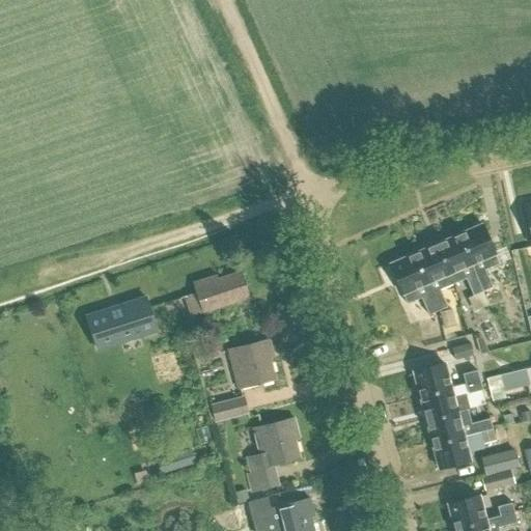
[(457,234),(470,263),(494,254),(481,225),(457,234)]
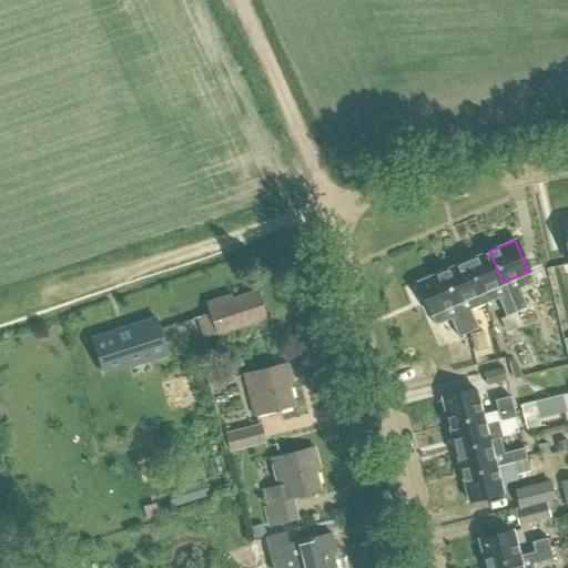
[(515,312),(503,282),(489,251),(465,262),(484,304),(497,297),(505,316),(515,312)]
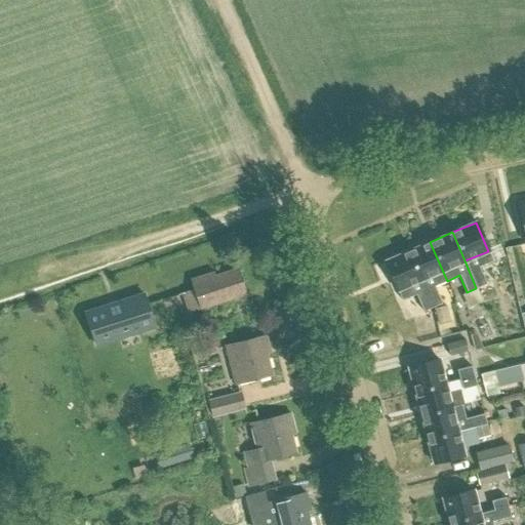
[(447,281),(430,242),(407,251),(432,308),(441,304),(434,286),(447,281)]
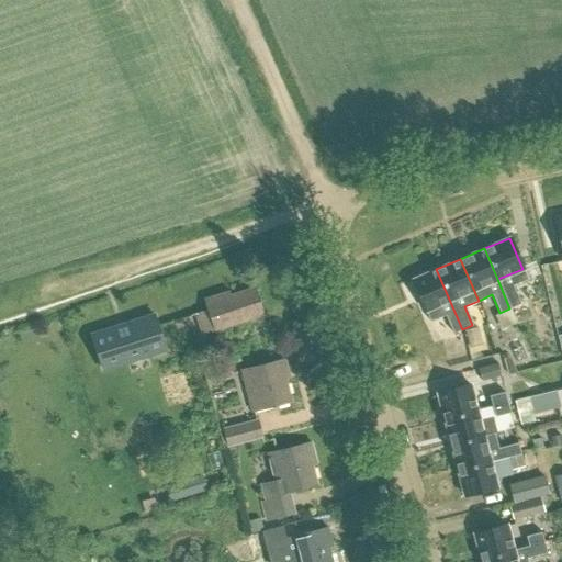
[(462,329),(436,269),(412,280),(425,311),(429,322),(445,315),(452,333),(462,329)]
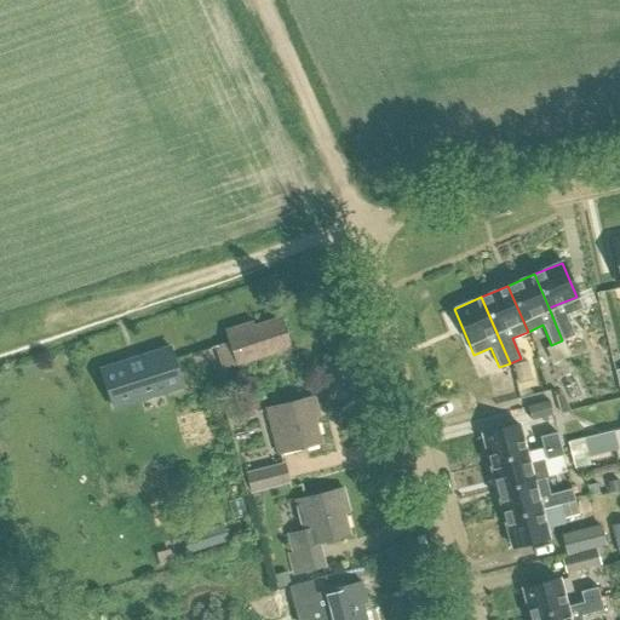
[(224,331),(236,365),(290,348),(280,317),(253,326),(252,322),(224,331)]
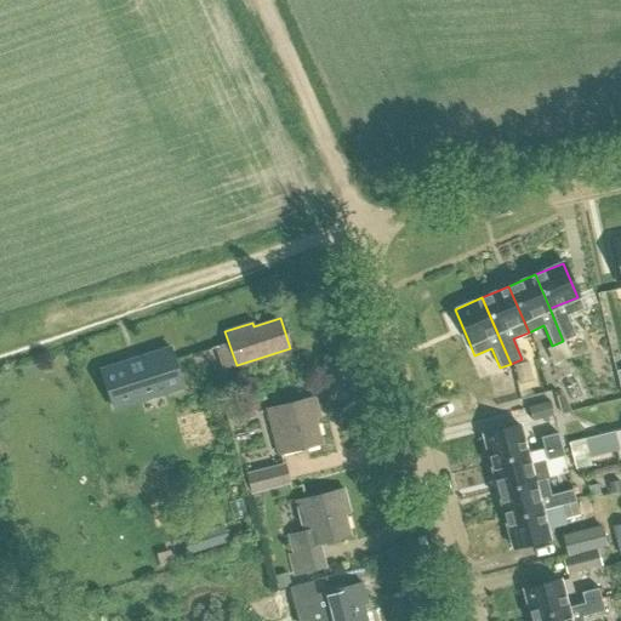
[(101,371),(113,408),(142,399),(140,392),(158,386),(160,393),(182,386),(170,349),(101,371)]
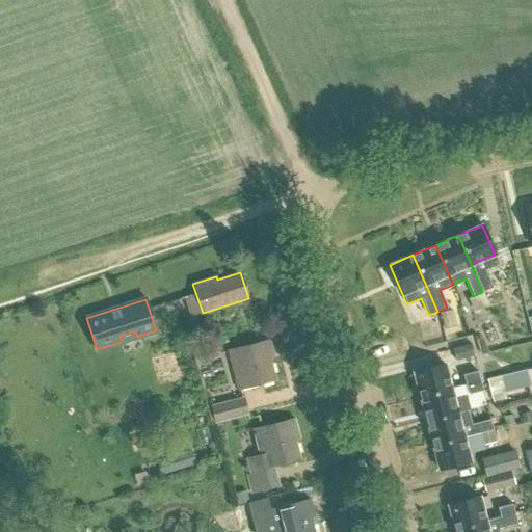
[(228,350),(238,390),(274,380),(264,341),(228,350)]
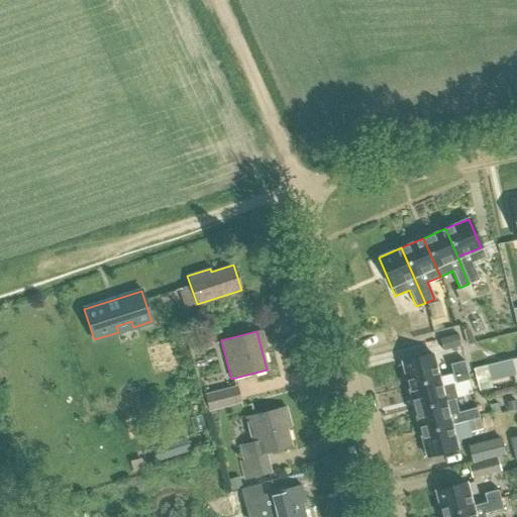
[(508,349),(516,348),(516,332),(507,333),(508,349)]
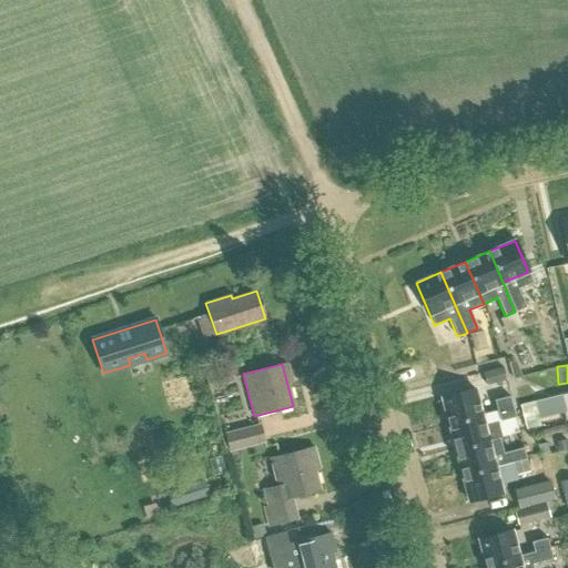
[(501,381),(501,385),(507,383),(504,366),(484,372),(487,384),(501,381)]
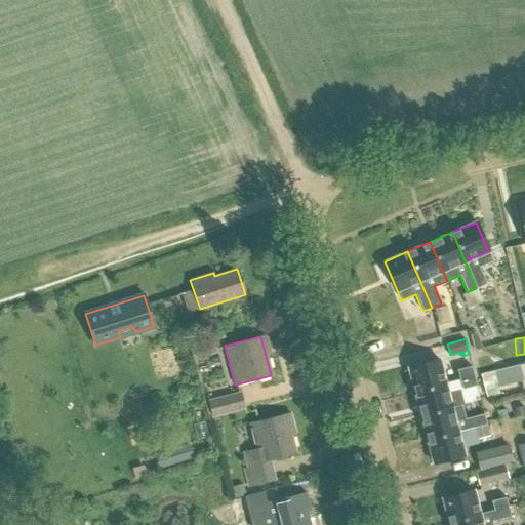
[(402,366),(408,391),(441,382),(434,358),(402,366)]
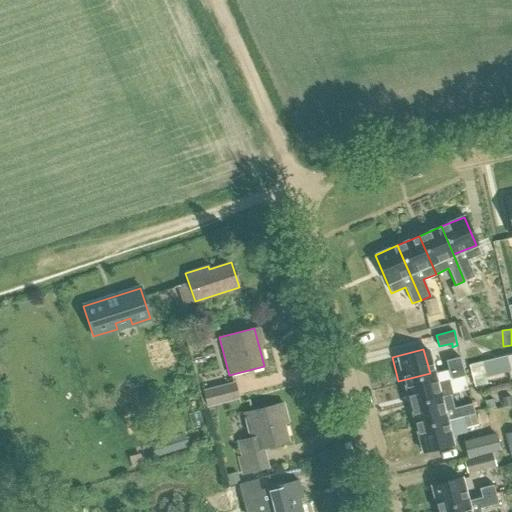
[(459,357),(445,361),(447,370),(462,367),(459,357)]
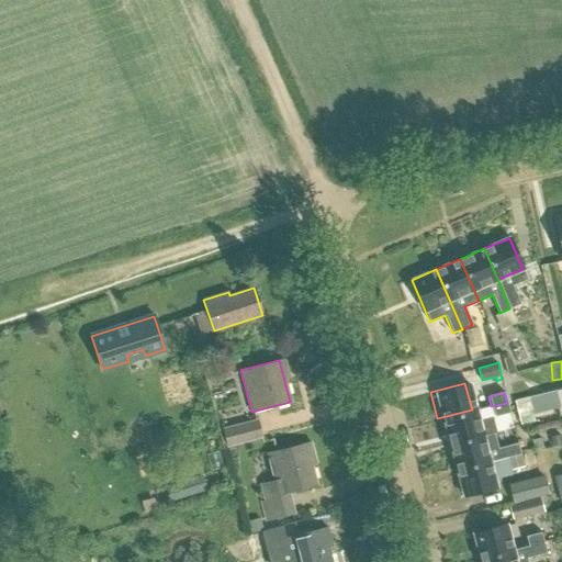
[(537,392),(521,395),(527,418),(542,415),(537,392)]
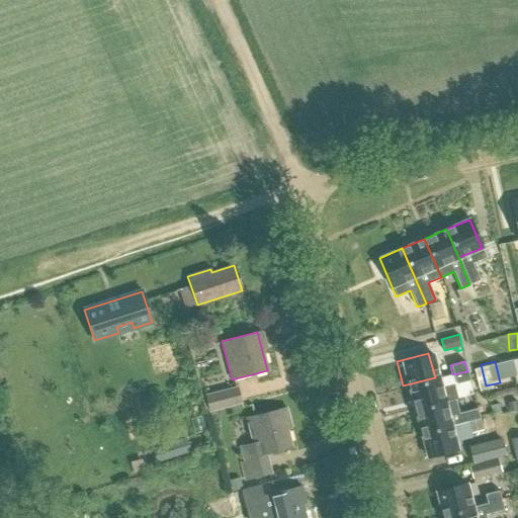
[(469,380),(467,371),(452,374),(455,383),(469,380)]
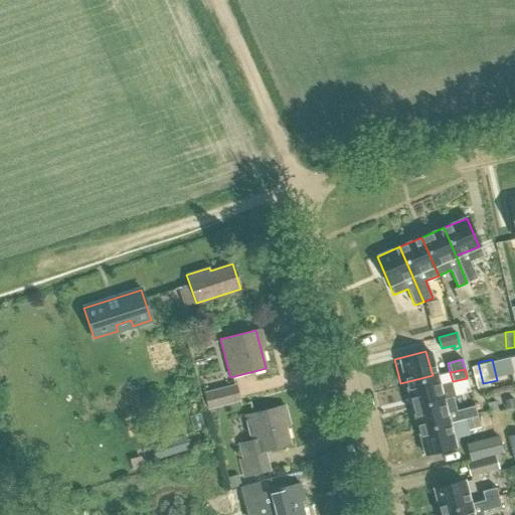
[(400,383),(406,407),(450,395),(447,382),(435,385),(433,375),(400,383)]
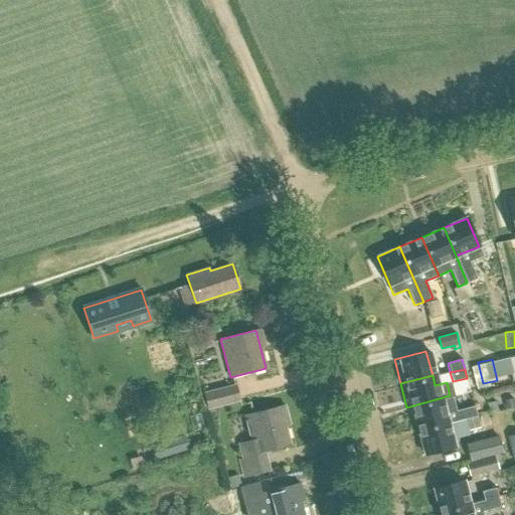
[(204,392),(208,409),(240,400),(236,383),(204,392)]
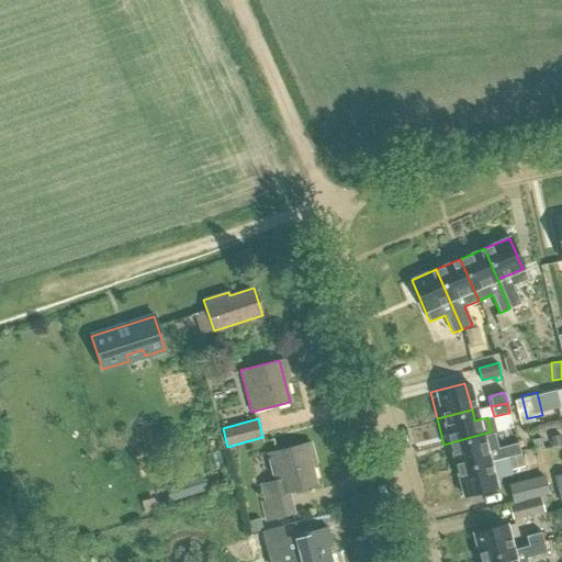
[(444,445),(450,470),(457,468),(489,459),(506,454),(517,452),(513,434),(495,438),(499,454),(485,459),(480,437),(492,434),(491,431),(444,445)]
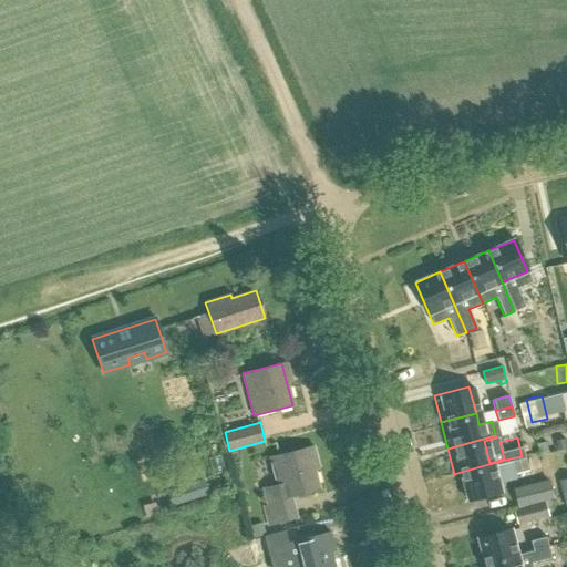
[(264,505),(268,525),(297,517),(291,496),(319,490),(308,447),(269,457),(277,485),(263,488),(267,504),(264,505)]
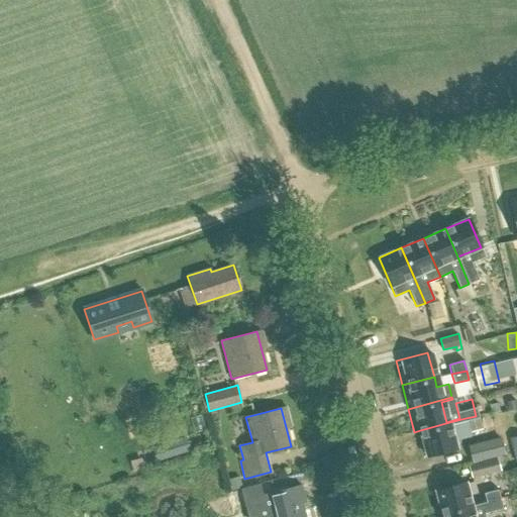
[(476,416),(466,418),(469,433),(482,429),(478,415),(476,416)]
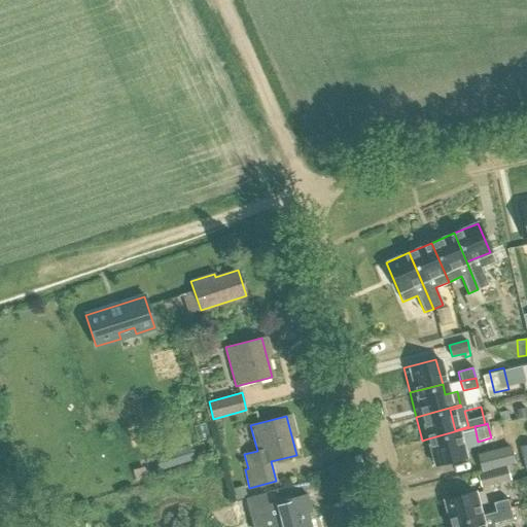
[(458,430),(428,438),(434,465),(465,457),(463,449),(458,430)]
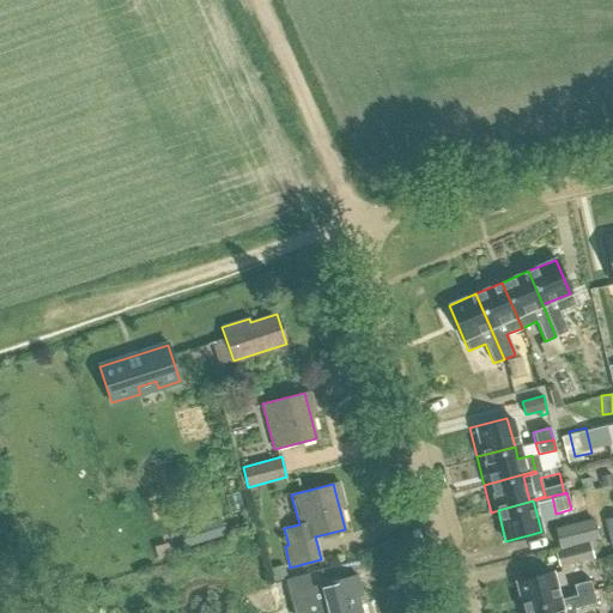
[(181,532),(186,544),(224,532),(219,520),(181,532)]
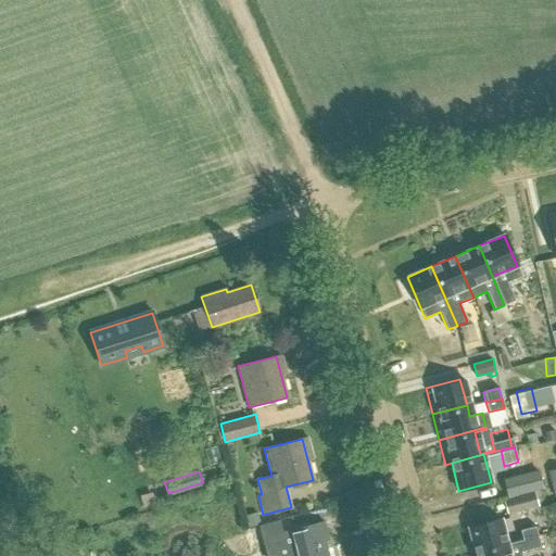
[(536,471),(503,480),(507,497),(541,489),(536,471)]
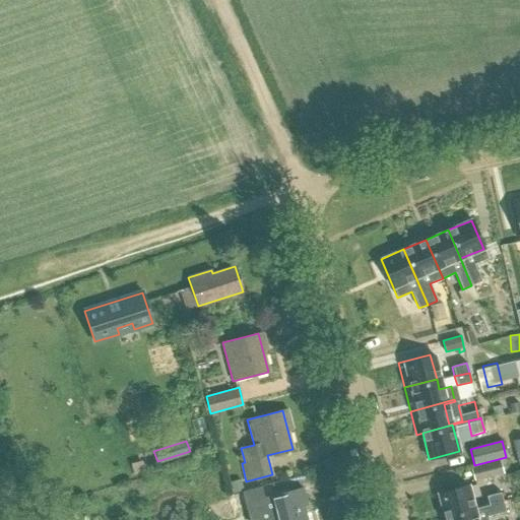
[(500,459),(472,466),(471,467),(474,481),(504,473),(500,459)]
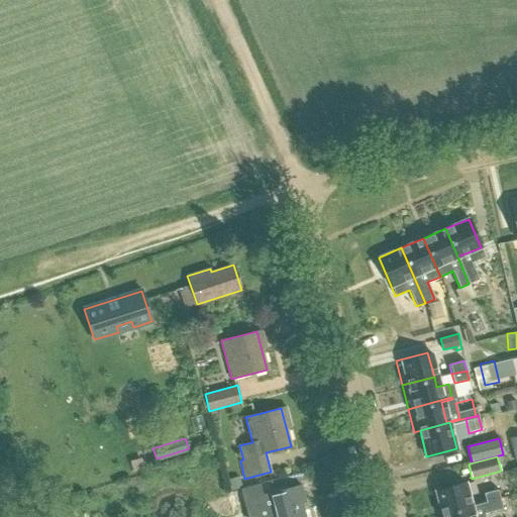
[(435,491),(441,514),(472,507),(466,483),(435,491)]
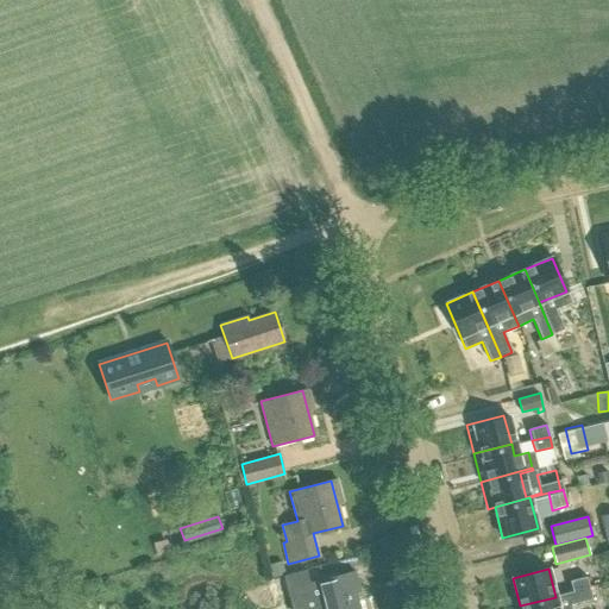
[(314,608),(358,608),(350,573),(308,584),(314,608)]
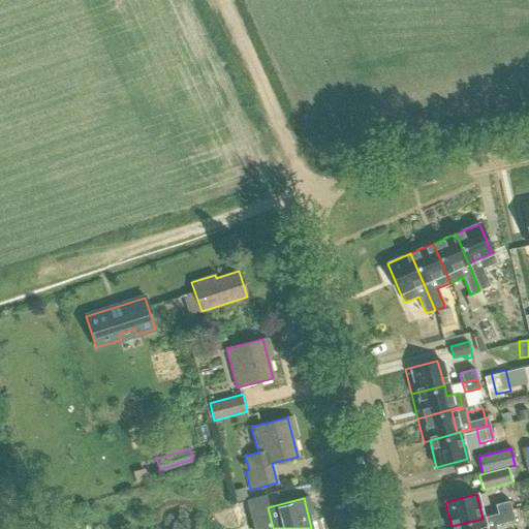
[(497,515),(511,510),(509,501),(495,505),(497,515)]
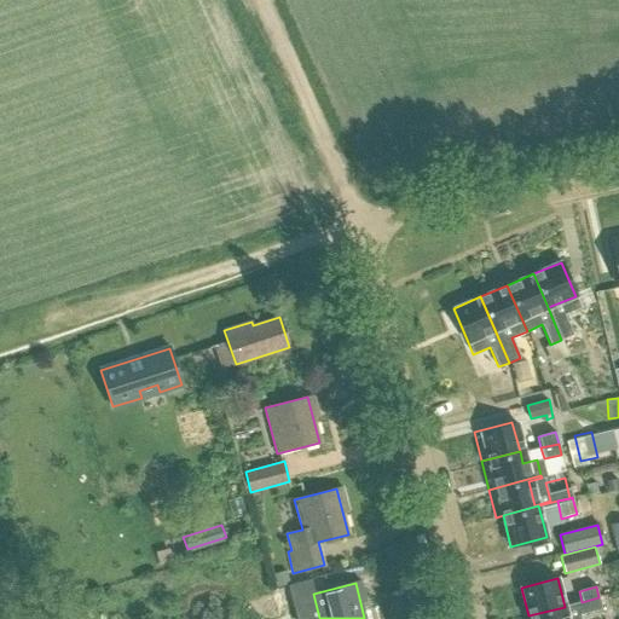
[(528,615),(530,618),(567,618),(565,607),(528,615)]
